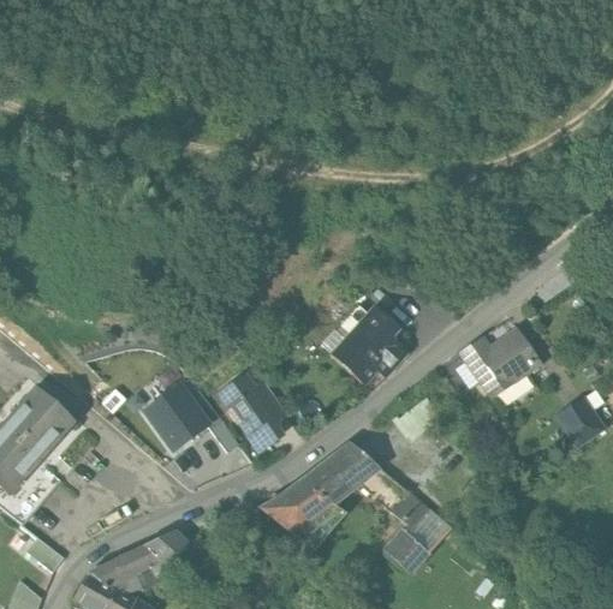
[(398,327),(376,306),(328,357),(361,388),(376,371),(384,377),(406,353),(390,336),(398,327)]
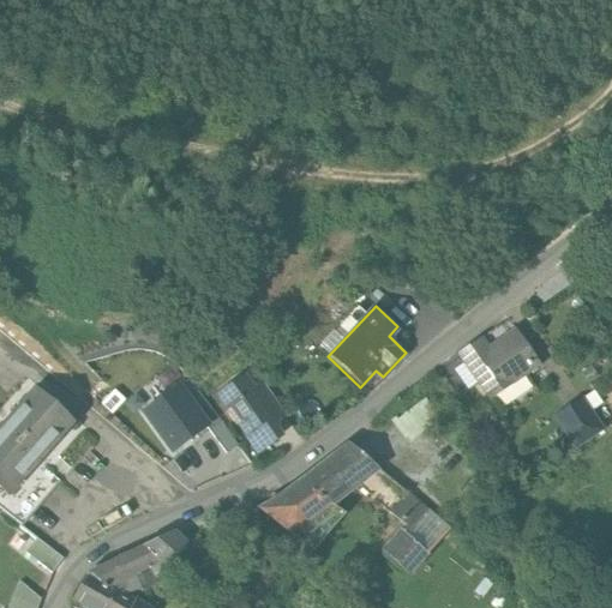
[(515,330),(486,348),(481,339),(460,354),(489,397),(538,365),(515,330)]
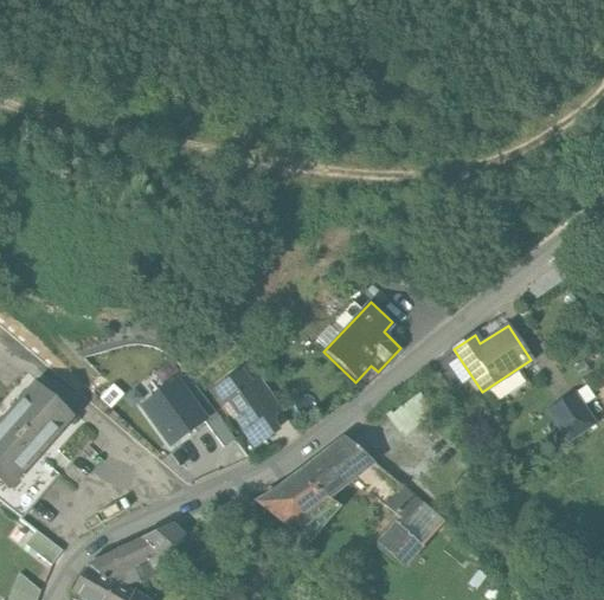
[(246,384),(239,373),(218,389),(256,442),(274,430),(271,426),(271,418),(246,384)]
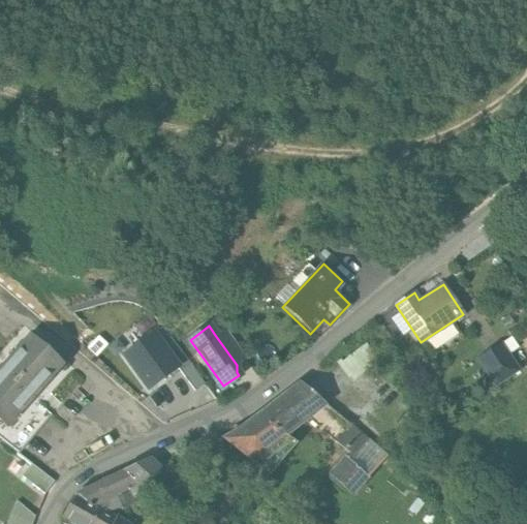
[(246,359),(224,328),(215,335),(237,365),(246,359)]
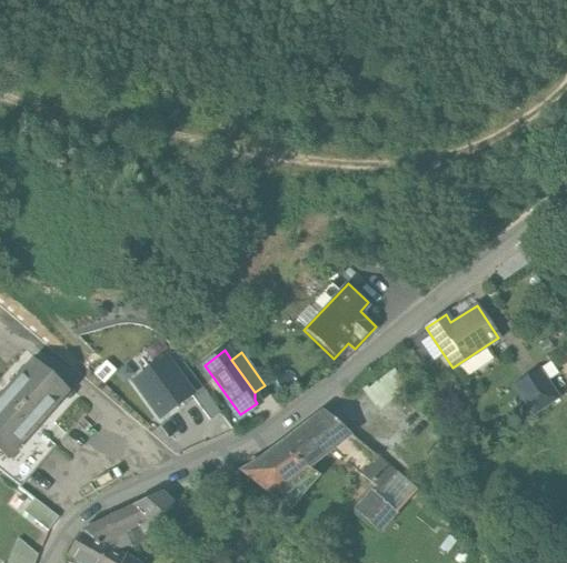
[(163,358),(133,381),(160,419),(191,395),(163,358)]
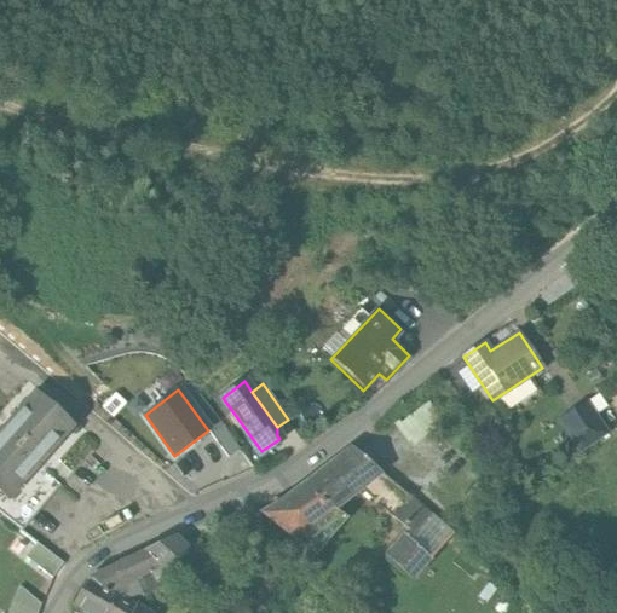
[(36,391),(0,432),(0,492),(7,499),(39,464),(73,426),(36,391)]
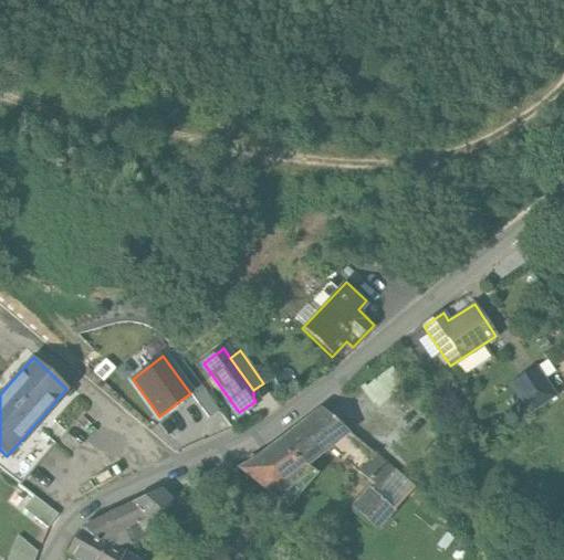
[(555,394),(536,366),(521,374),(533,393),(541,404),(555,394)]
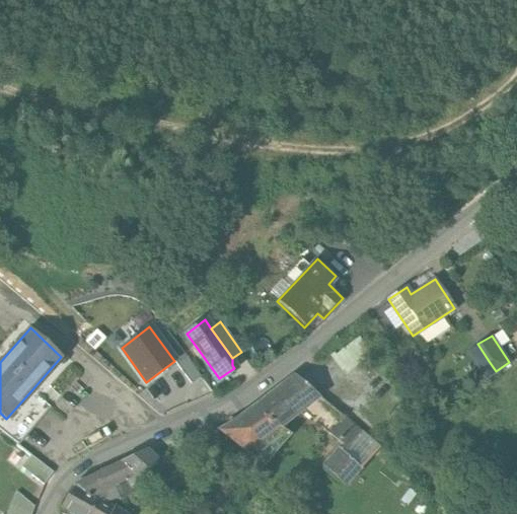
[(359,338),(333,357),(341,367),(366,348),(359,338)]
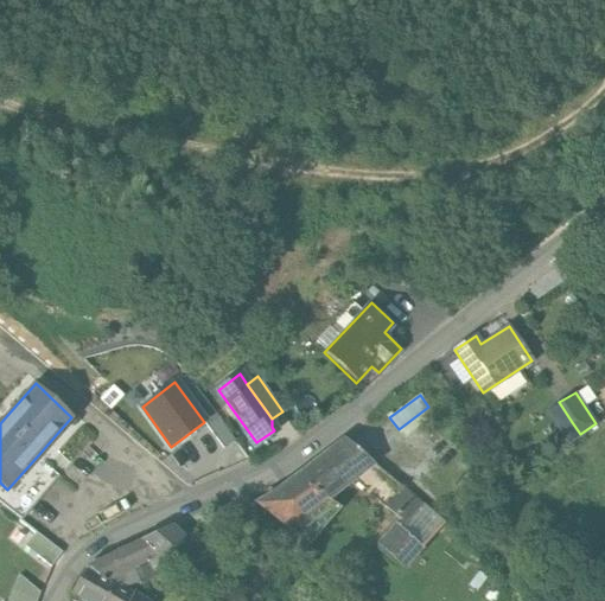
[(572,422),(561,429),(570,441),(580,434),(572,422)]
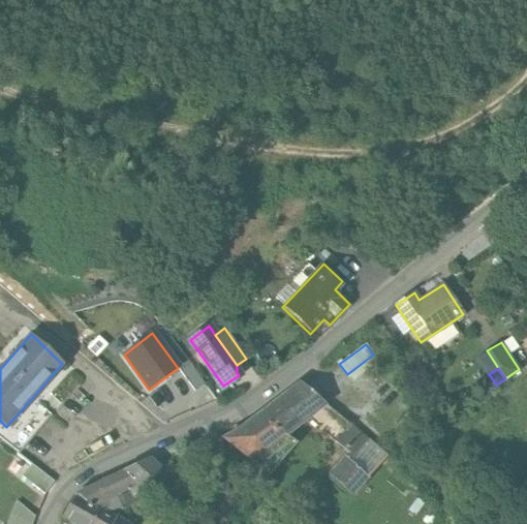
[(301,383),(260,413),(284,435),(326,404),(301,383)]
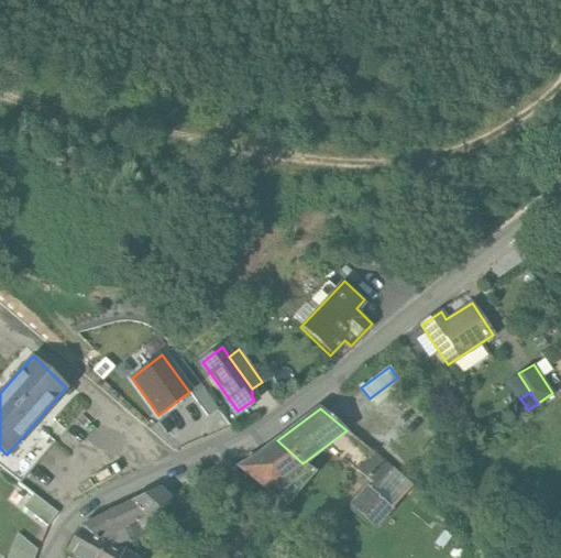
[(7,455),(0,462),(0,466),(19,481),(54,440),(35,423),(7,455)]
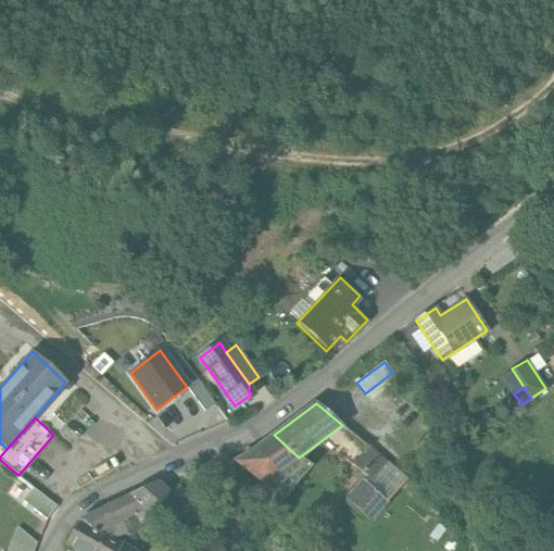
[(299,458),(274,435),(237,461),(284,497),(294,480),(310,465),(299,458)]
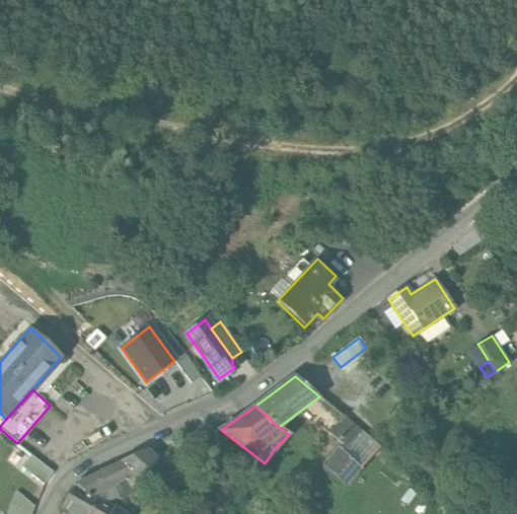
[(379,446),(344,416),(329,432),(344,443),(323,466),(345,485),(379,446)]
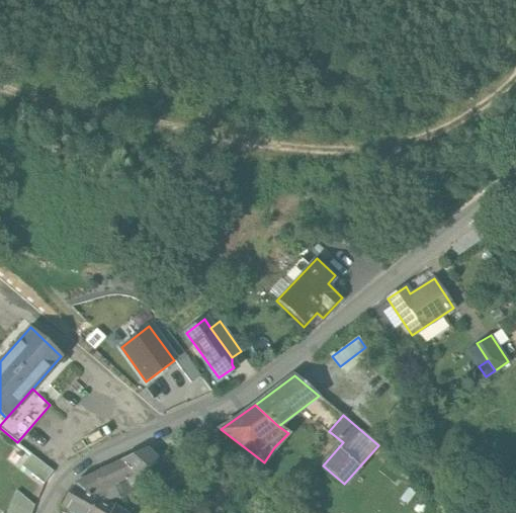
[(223,459),(206,445),(199,452),(216,466),(223,459)]
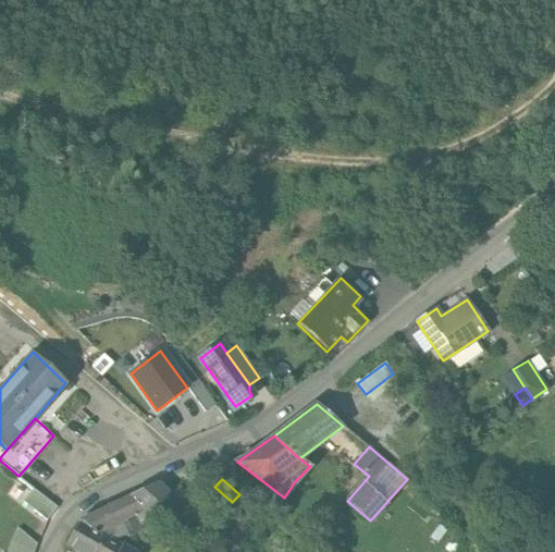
[(156,483),(131,495),(144,508),(143,508),(149,514),(168,494),(156,483)]
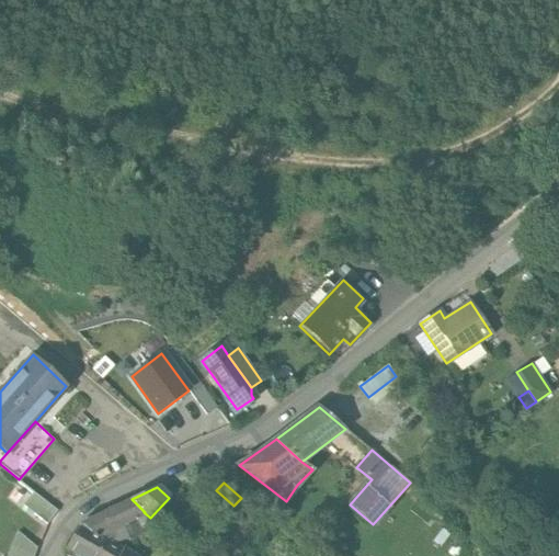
[(57,509),(34,491),(24,503),(47,522),(57,509)]
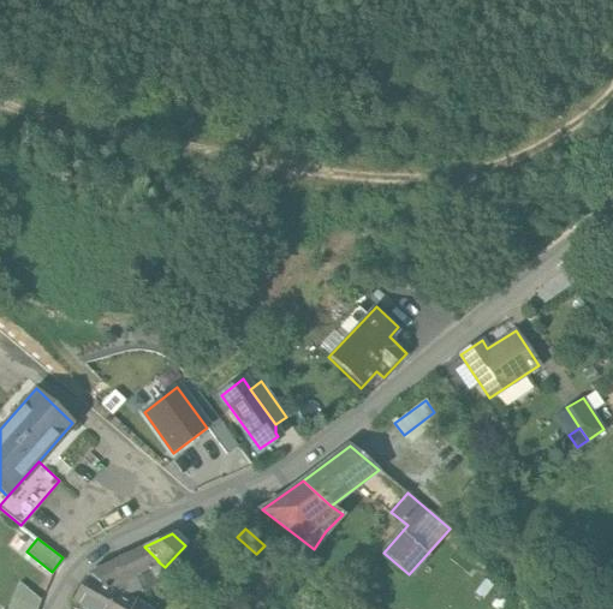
[(159,561),(144,547),(132,551),(140,571),(158,561),(159,561)]
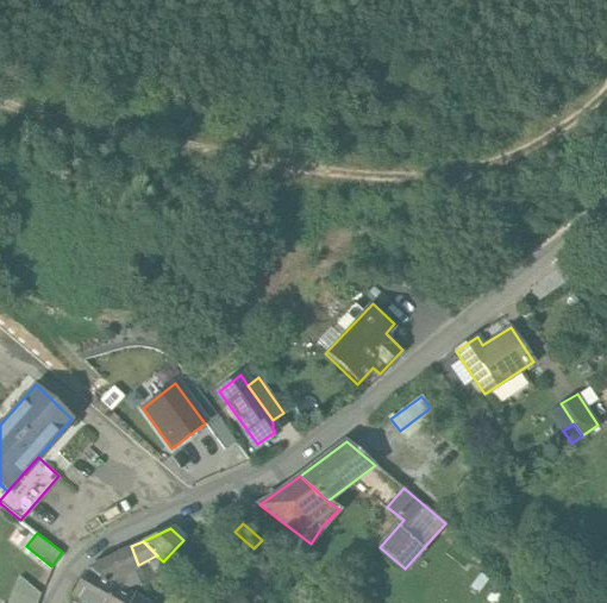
[(138,565),(131,546),(126,548),(133,569),(138,565)]
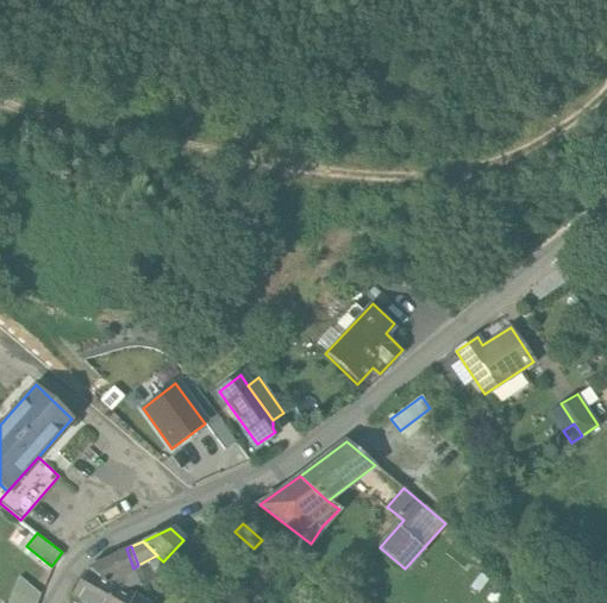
[(126,548),(92,564),(87,569),(107,579),(133,569),(126,548)]
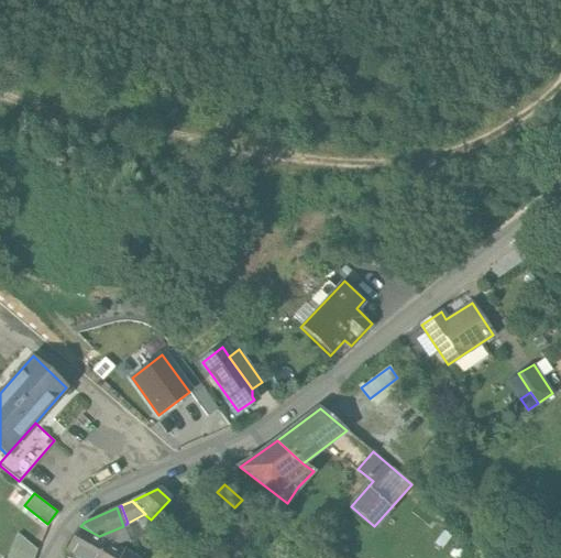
[(99,536),(80,526),(67,548),(84,557),(117,557),(122,550),(100,537),(99,536)]
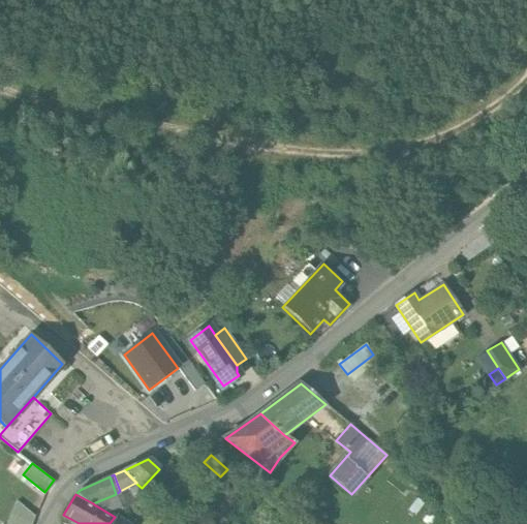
[(31,523),(35,515),(18,499),(6,523),(31,523)]
